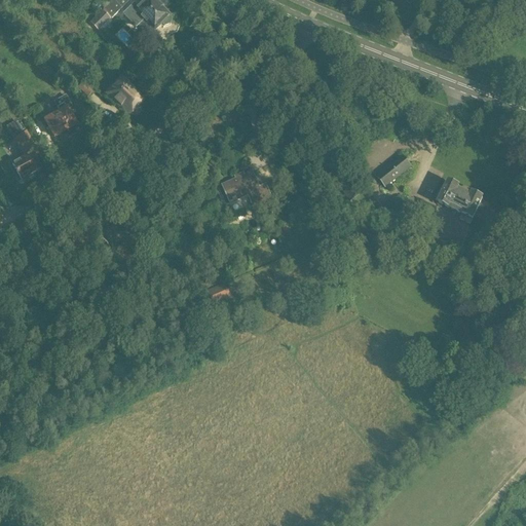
[(112,19),(121,9),(113,0),(103,10),(112,19)]
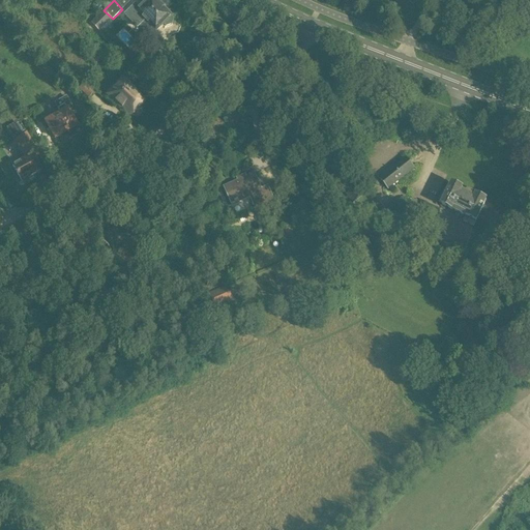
[(173,20),(158,5),(158,3),(154,0),(148,0),(145,3),(144,2),(137,9),(134,5),(124,15),(137,27),(139,26),(147,34),(153,28),(154,30),(162,23),(166,27),(171,25),(173,20)]
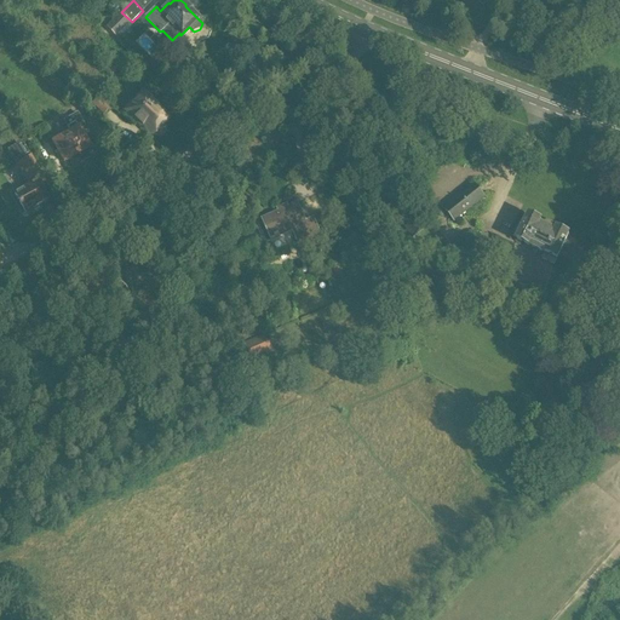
[(110,76),(122,63),(115,57),(103,70),(110,76)]
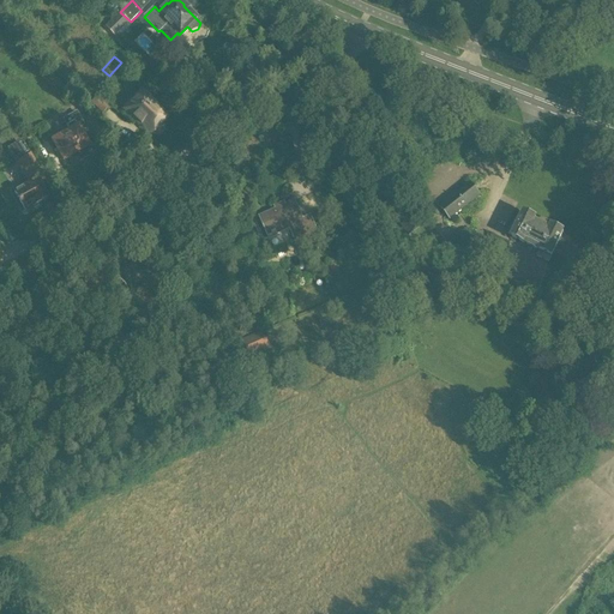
[(151,133),(166,118),(154,106),(155,103),(142,91),(138,95),(139,96),(124,112),(136,122),(138,120),(151,133)]
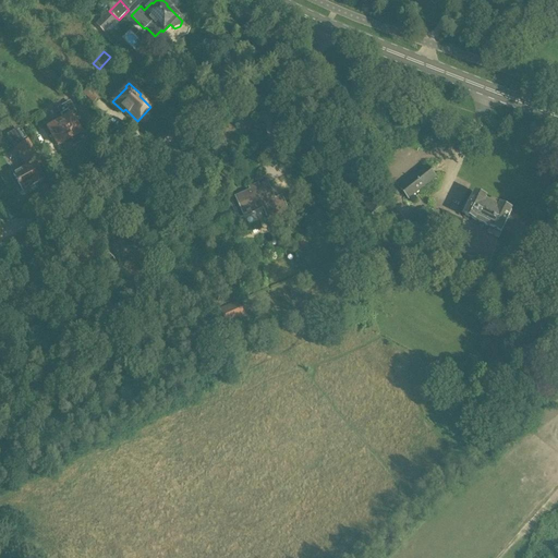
[(93,104),(98,98),(88,88),(83,94),(93,104)]
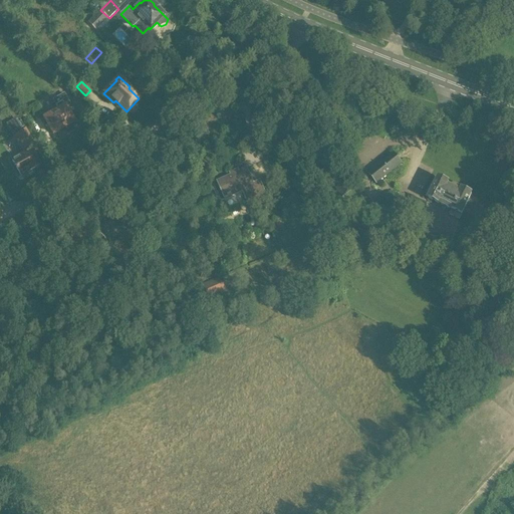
[(212,82),(207,85),(210,90),(215,87),(212,82)]
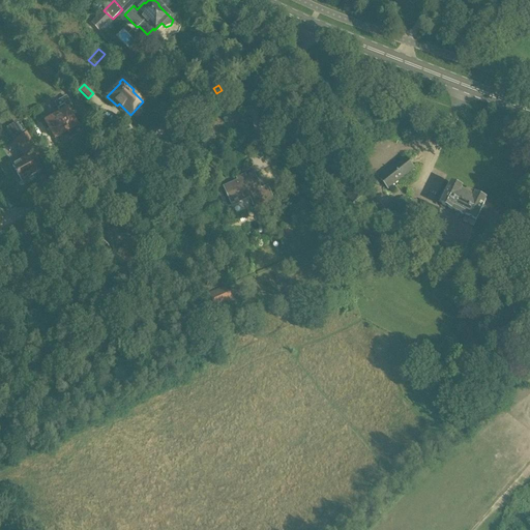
[(51,116),(45,119),(46,121),(55,138),(65,133),(69,139),(78,134),(74,127),(76,126),(67,111),(71,108),(66,97),(61,100),(63,106),(57,109),(59,113),(61,116),(53,120),(51,116)]
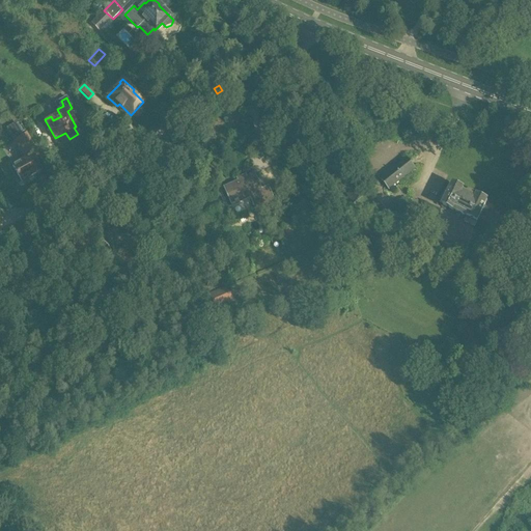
[(27,158),(12,166),(22,182),(42,170),(37,162),(43,159),(27,134),(21,138),(25,143),(20,146),(27,158)]
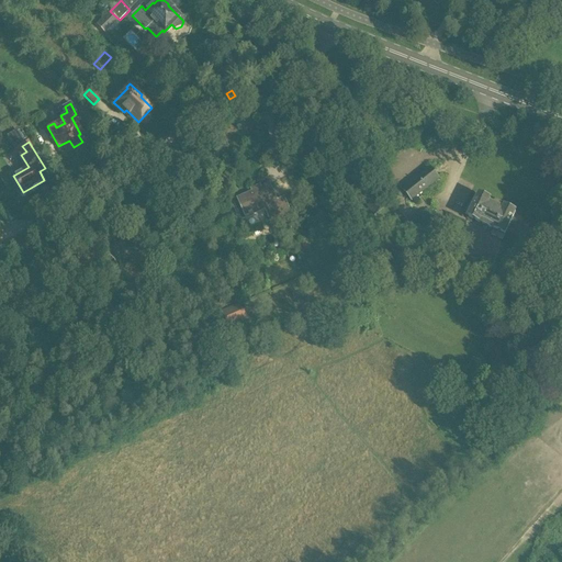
[(413,202),(440,180),(430,168),(403,190),(413,202)]
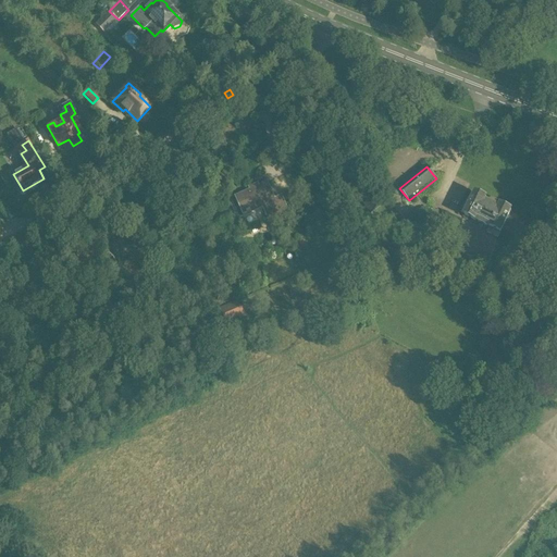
[(275,200),(268,183),(237,196),(245,214),(262,207),(269,222),(289,213),(283,197),(275,200)]
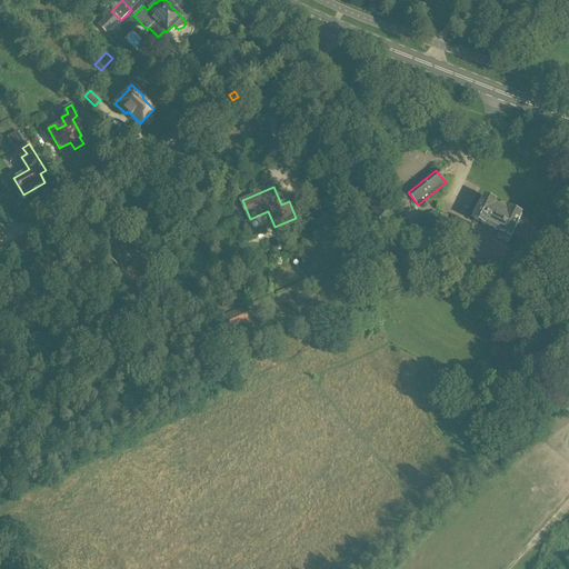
[(510,213),(496,206),(497,203),(486,198),(475,220),(501,233),(498,238),(509,243),(511,239),(513,236),(521,240),(530,223),(521,219),(522,216),(511,210),(510,213)]
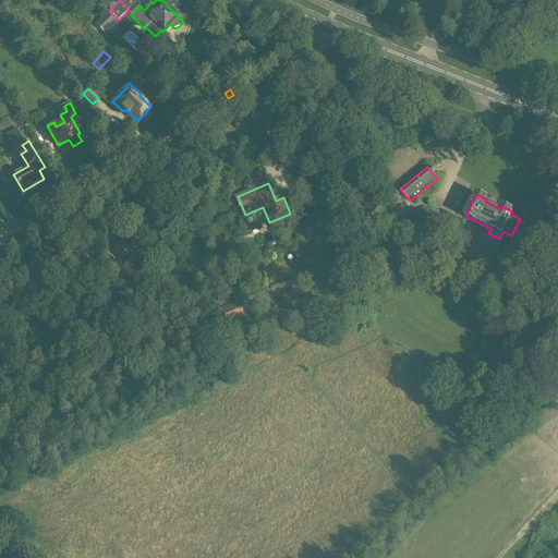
[(238,302),(219,310),(226,324),(228,323),(243,316),(238,302)]
